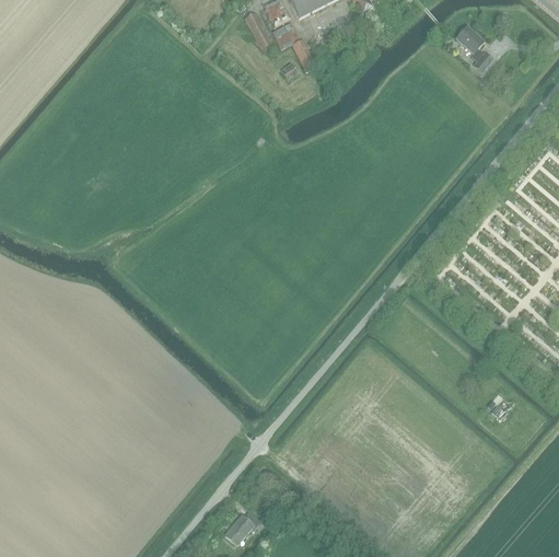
[(280,0),(263,8),(272,27),(290,20),(280,0)]
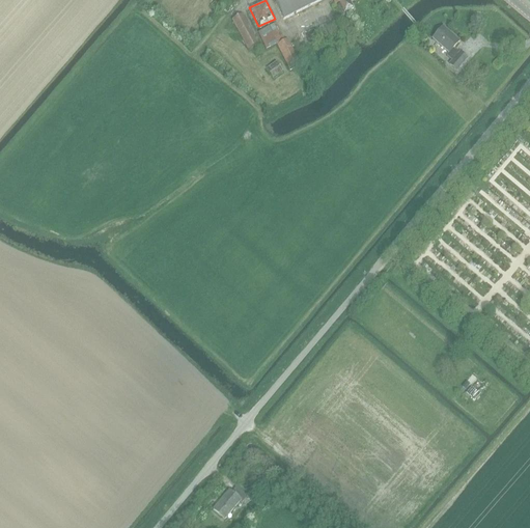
[(274,0),(282,17),(314,0),(333,0),(334,2),(338,0),(343,9),(352,5),(349,0),(274,0)]
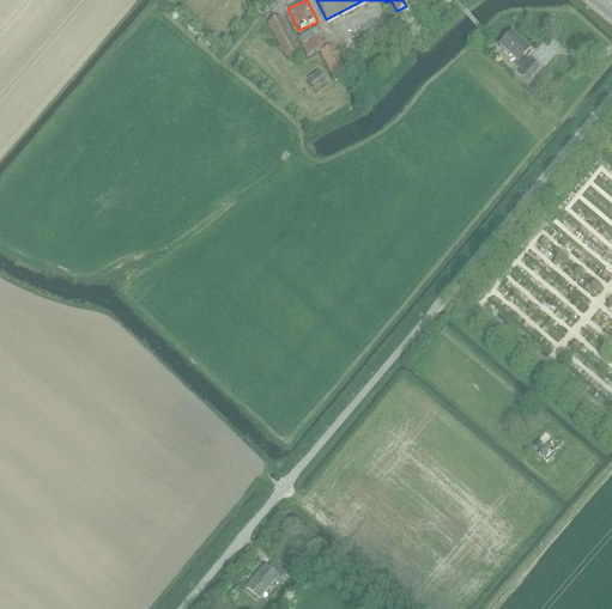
[(286,55),(297,49),(278,13),(267,19),(286,55)]
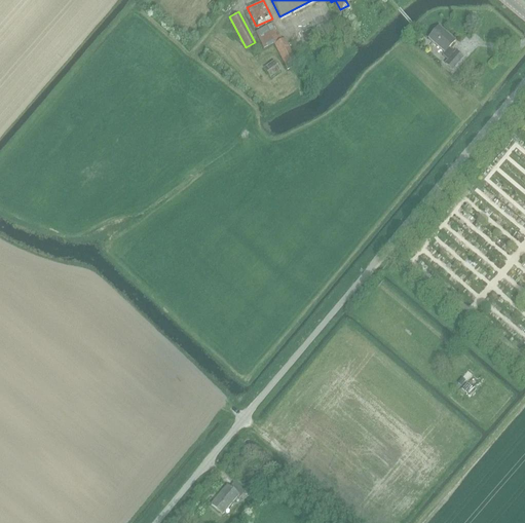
[(263,47),(274,42),(287,67),(296,63),(284,37),(280,38),(272,21),(255,29),(263,47)]
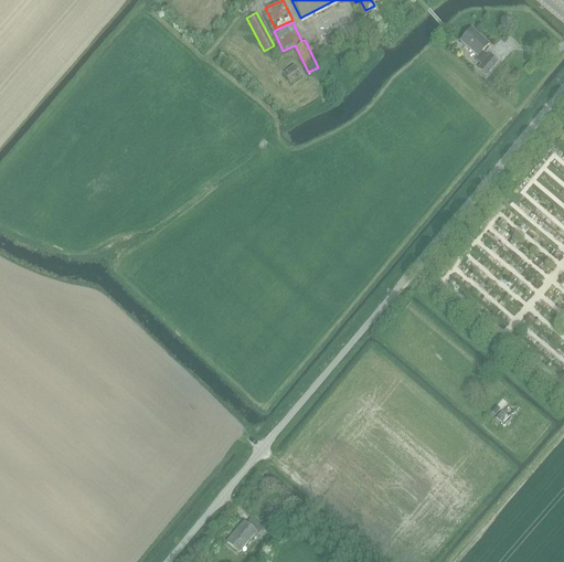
[(476,53),(474,56),(479,62),(477,65),(485,73),(496,60),(488,53),(487,54),(481,49),(488,42),(470,25),(459,39),(476,53)]
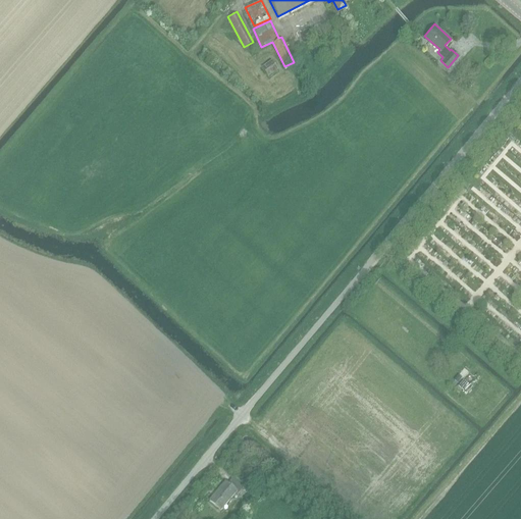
[(267,74),(276,68),(270,59),(261,65),(267,74)]
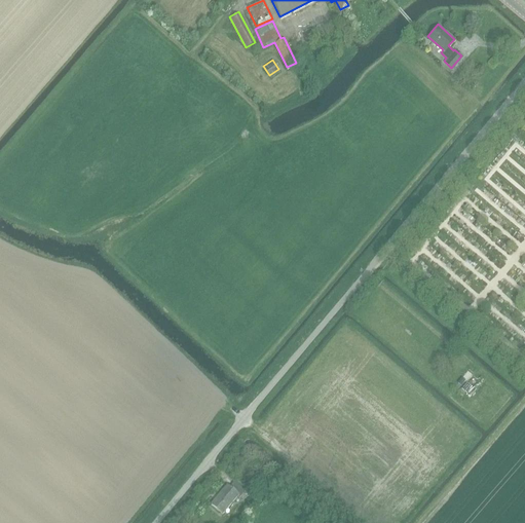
[(241,495),(246,491),(232,481),(228,485),(226,483),(210,502),(221,512),(237,493),(239,494),(241,495)]
